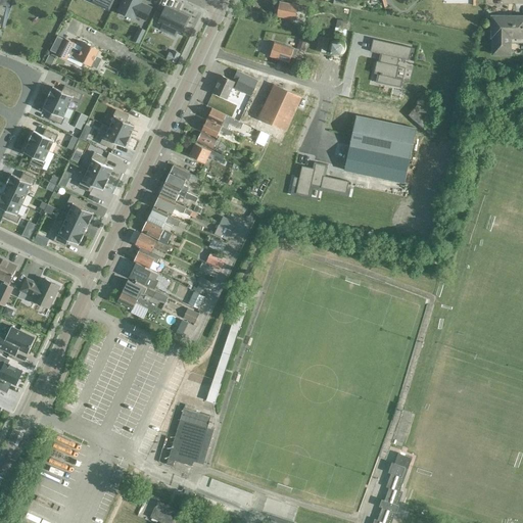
[(104,0),(96,0),(102,3),(100,7),(108,11),(112,4),(104,0)]
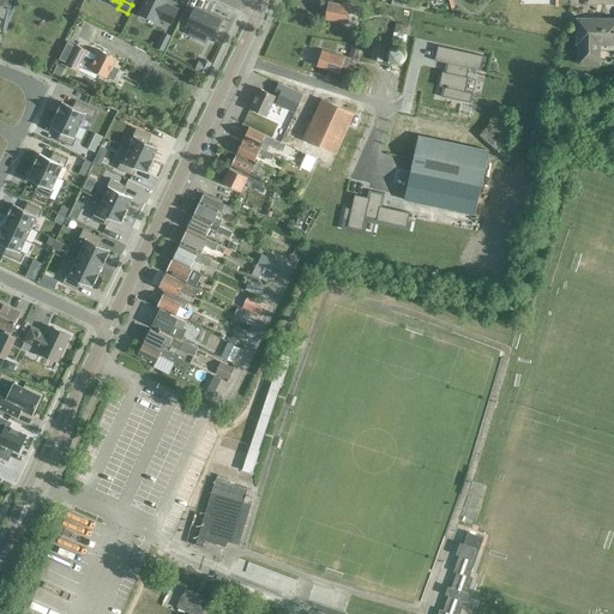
[(164,5),(166,0),(144,0),(138,12),(156,20),(158,17),(170,23),(178,10),(169,6),(168,7),(164,5)]
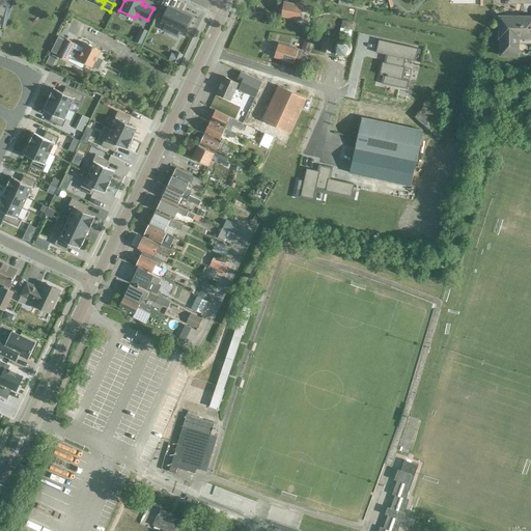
[(311,14),(312,8),(284,2),(281,16),(299,20),(300,11),(311,14)]
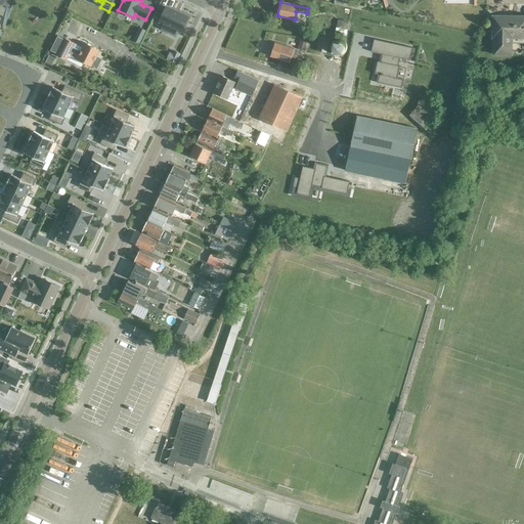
[(166,7),(159,23),(163,25),(161,30),(173,35),(176,31),(180,33),(187,17),(166,7)]
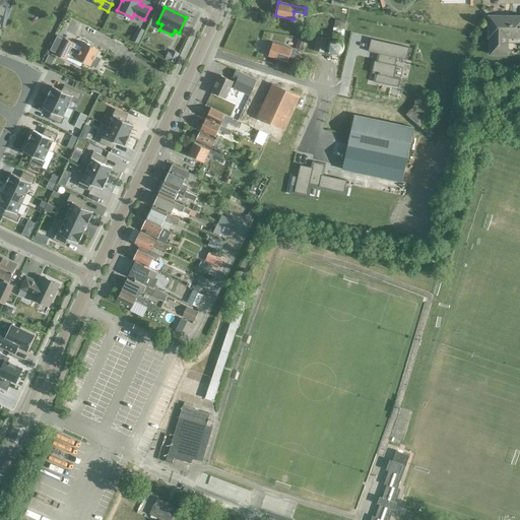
[(519,42),(519,16),(512,16),(512,15),(509,15),(509,16),(489,16),(489,38),(490,38),(490,54),(507,54),(507,42),(519,42)]
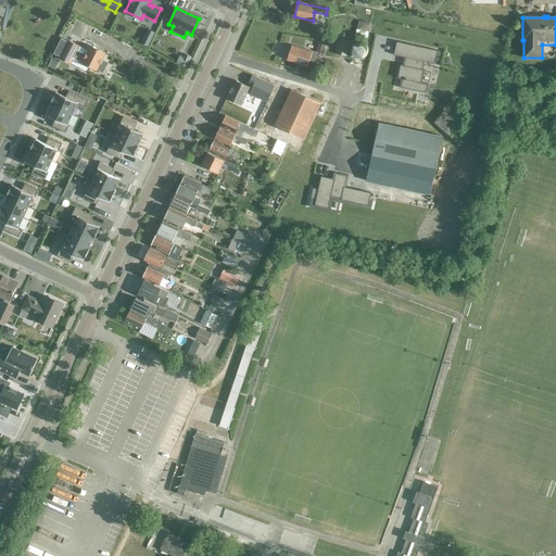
[(358,22),(357,29),(367,32),(369,24),(358,22)]
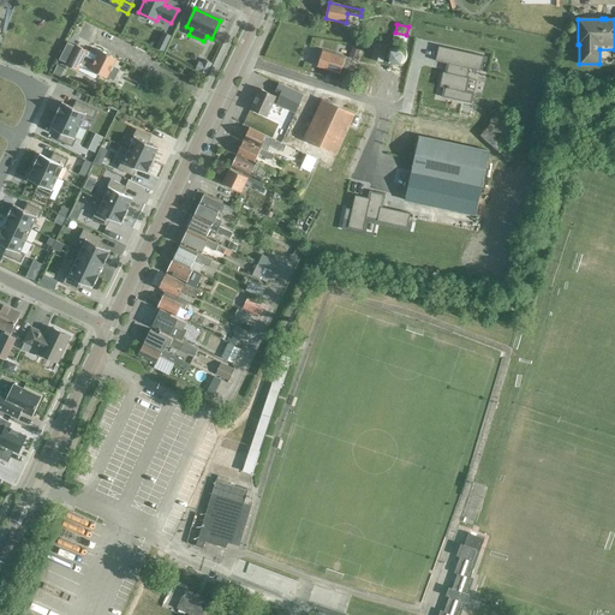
[(161,37),(156,48),(163,52),(168,40),(161,37)]
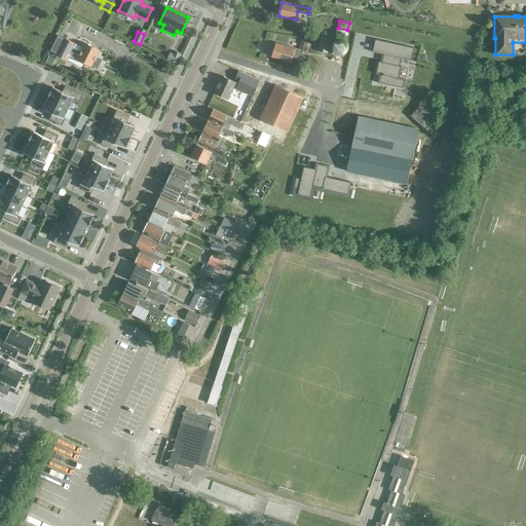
[(58,37),(50,50),(58,54),(57,55),(66,61),(67,61),(81,68),(83,64),(91,68),(91,66),(97,69),(102,60),(97,57),(100,50),(85,43),(81,52),(73,47),(75,44),(65,39),(65,40),(58,37)]
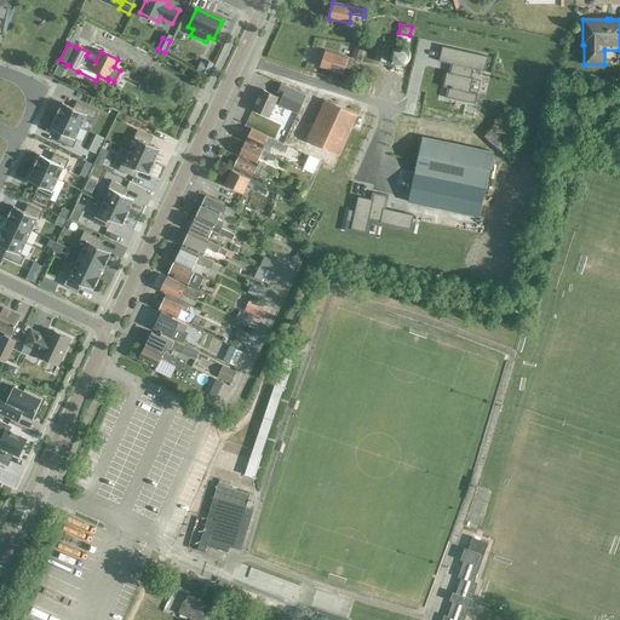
[(385,63),(389,47),(378,45),(374,61),(385,63)]
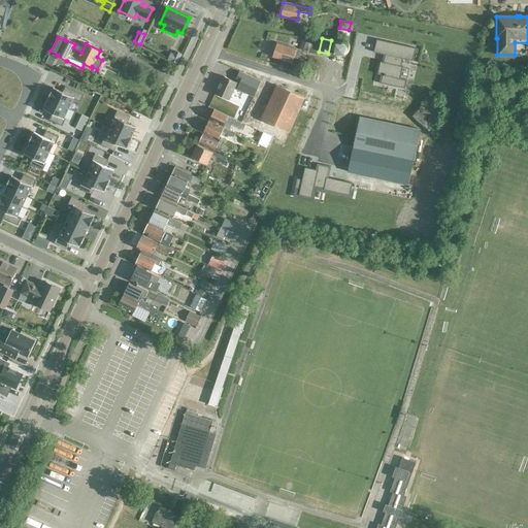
[(332,43),(331,46),(331,50),(332,52),(334,54),(336,56),(339,57),(342,57),(345,55),(349,52),(350,48),(349,45),(348,42),(345,40),(342,39),(339,39),(336,39),(334,41),(332,43)]
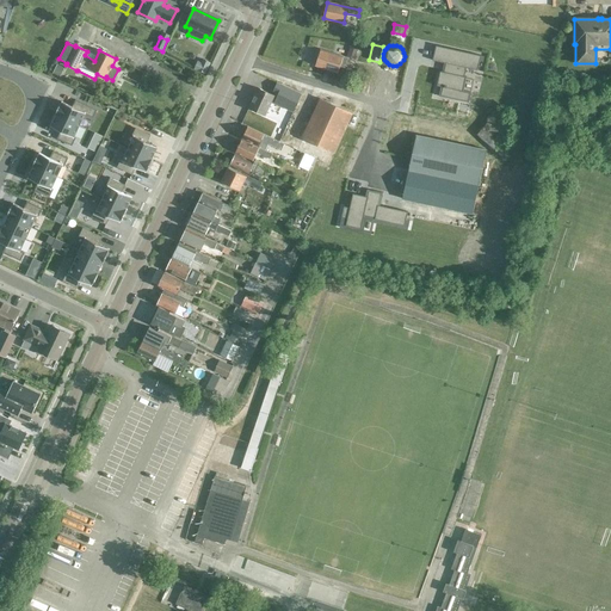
[(355,60),(358,49),(350,47),(347,57),(355,60)]
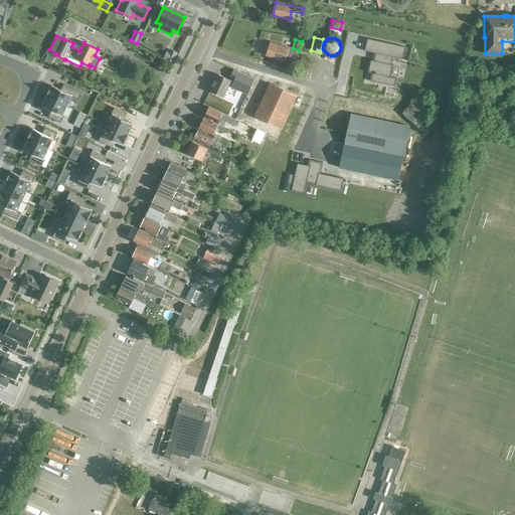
[(367,39),(364,51),(375,53),(373,60),(370,60),(368,72),(372,73),(371,80),(369,80),(369,81),(394,87),(395,86),(394,86),(396,78),(390,76),(392,65),(391,64),(393,57),(402,59),(405,47),(367,39)]
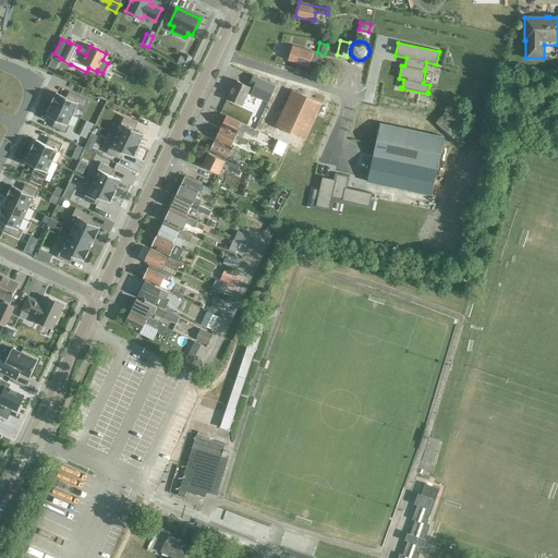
[(317,53),(316,53),(292,46),(291,49),(289,50),(288,55),(289,57),(288,60),(308,67),(311,60),(314,61),(317,53)]
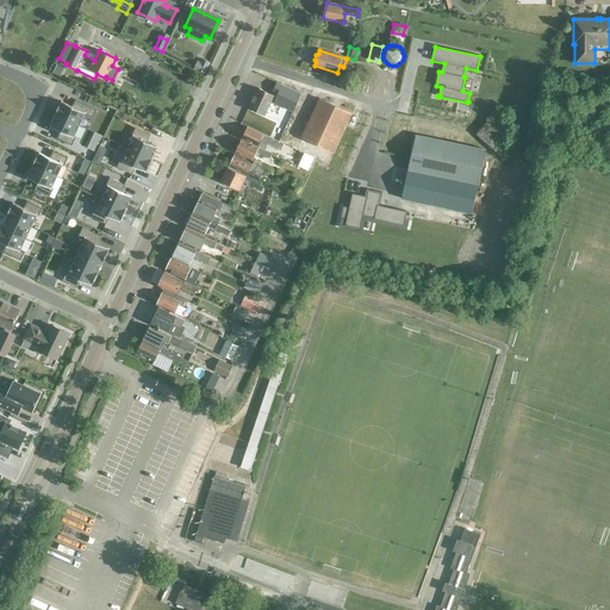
[(197,61),(193,69),(205,74),(210,63),(201,60),(200,63),(197,61)]
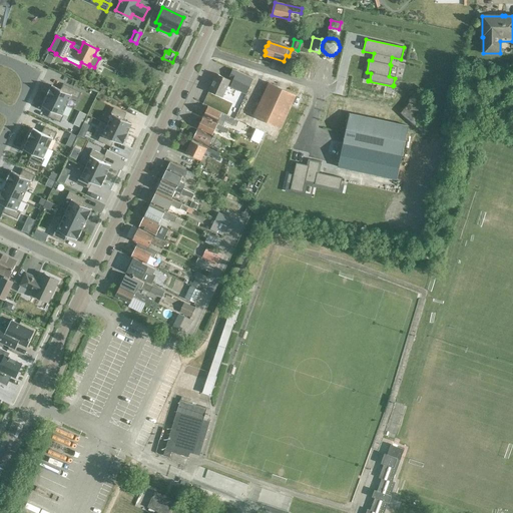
[(47,55),(44,62),(50,64),(53,58),(47,55)]
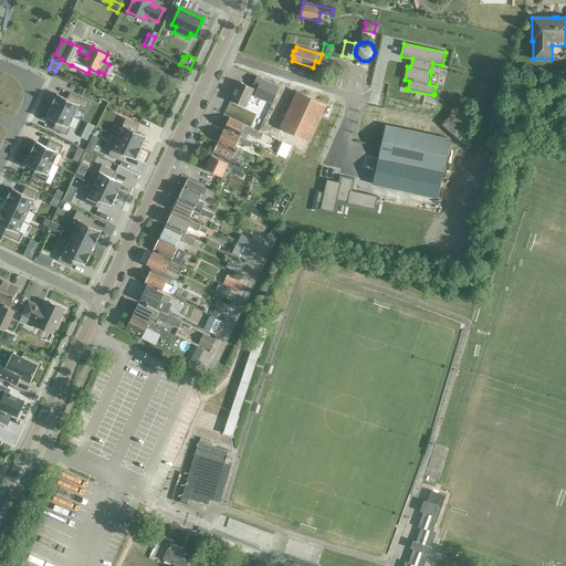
[(257,77),(253,85),(258,87),(254,96),(272,104),(279,88),(257,77)]
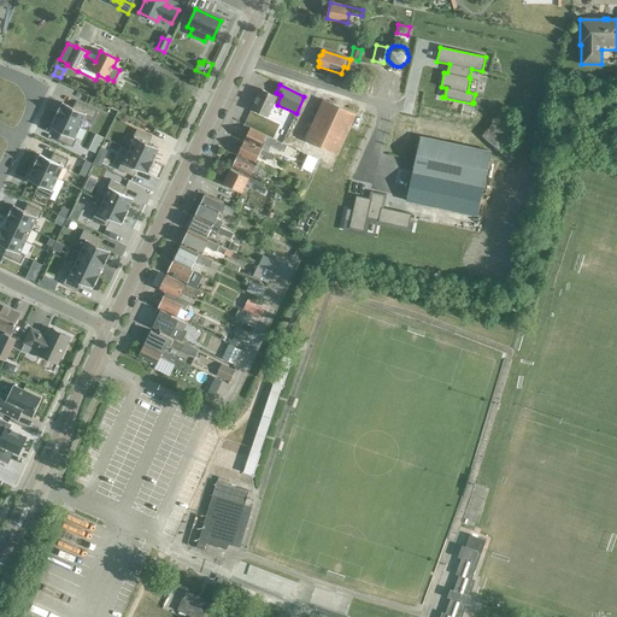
[(268,117),(276,98),(259,89),(251,110),(268,117)]
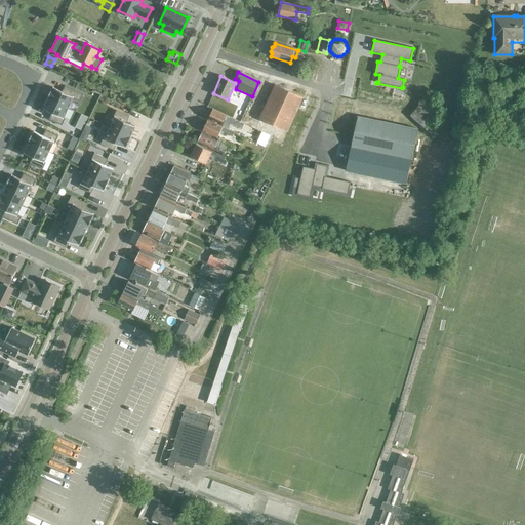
[(259,119),(254,129),(282,142),(296,111),(301,97),(274,85),(258,119),(259,119)]
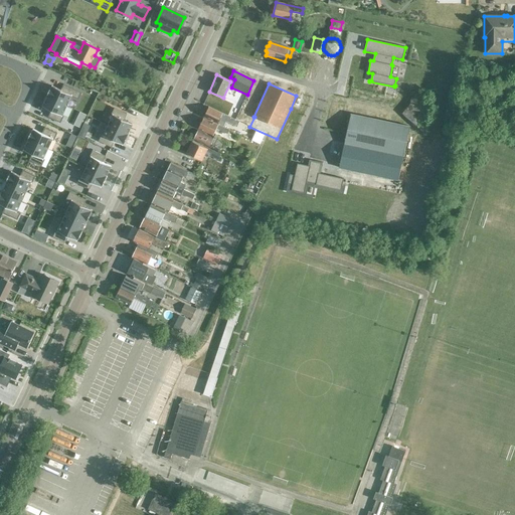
[(50,88),(46,97),(66,107),(71,97),(78,100),(81,93),(63,84),(60,91),(52,87),(51,88),(50,88)]
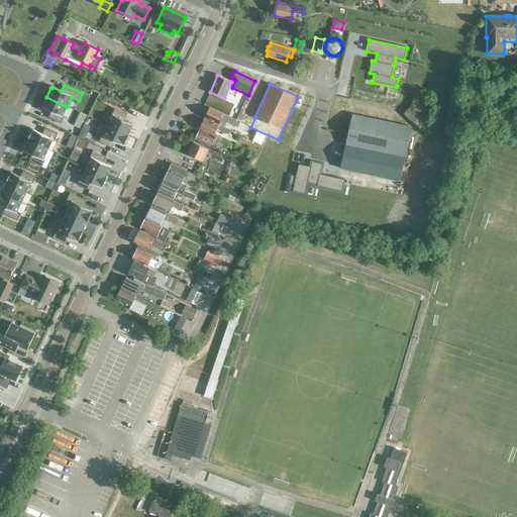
[(47,98),(42,108),(52,112),(48,118),(61,123),(64,117),(63,116),(67,107),(46,97),(47,98)]
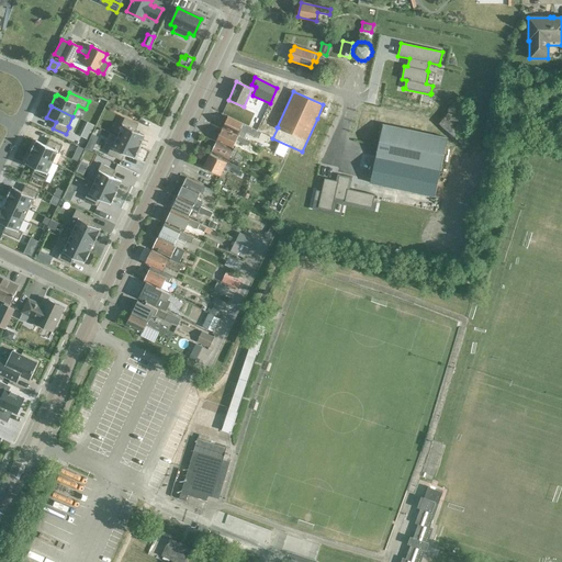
[(223,121),(222,125),(222,126),(222,128),(237,136),(238,135),(237,135),(239,130),(248,134),(248,133),(253,135),(258,138),(259,135),(260,133),(256,130),(227,116),(225,121),(223,121)]
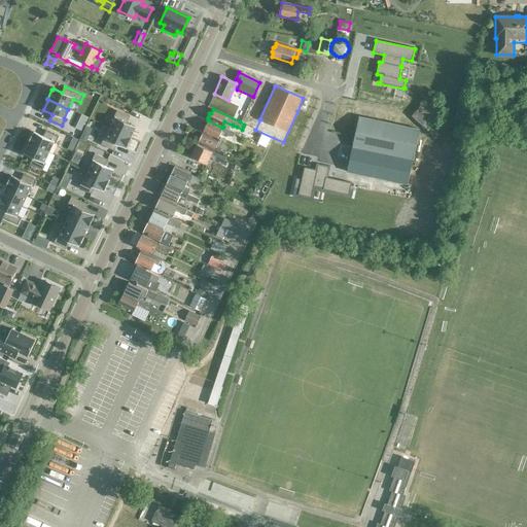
[(115,118),(110,129),(131,138),(135,128),(127,124),(130,117),(117,111),(113,117),(115,118)]
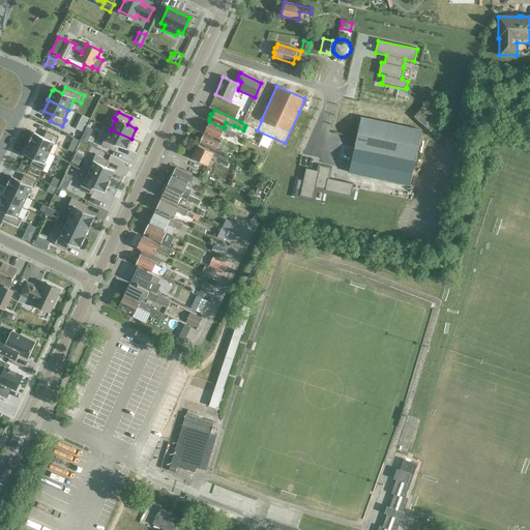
[(82,116),(79,122),(86,125),(89,119),(82,116)]
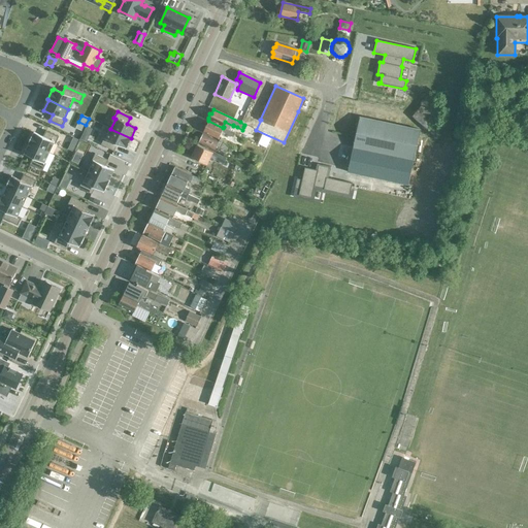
[(360,118),(349,172),(408,185),(420,130),(360,118)]
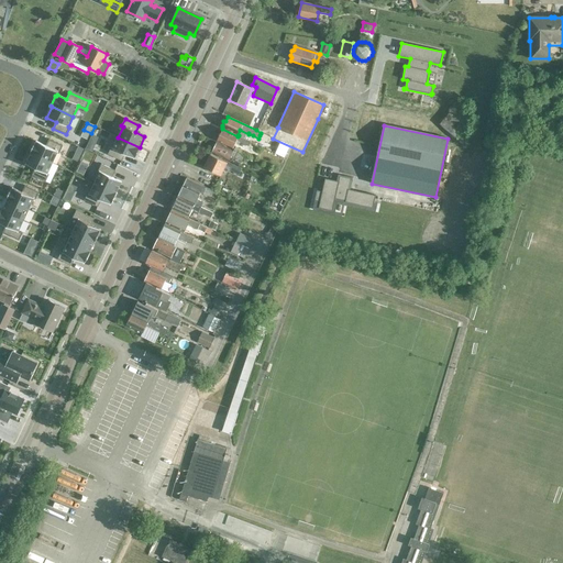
[(238,136),(222,129),(220,133),(218,134),(217,138),(217,139),(217,141),(232,148),(235,141),(247,146),(250,142),(245,140),(238,136)]
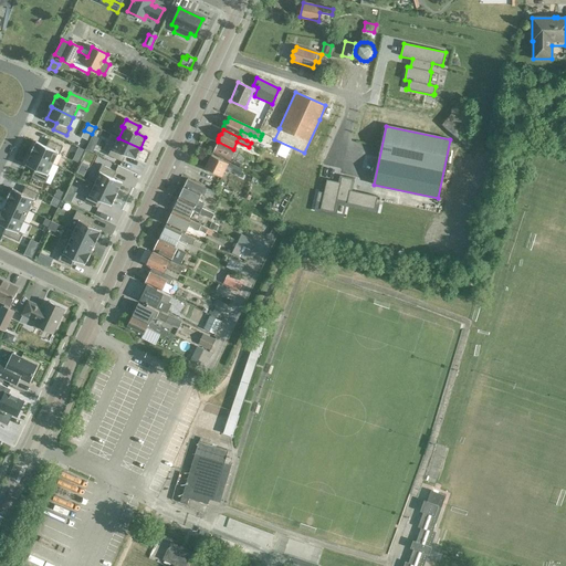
[(112,148),(108,155),(122,161),(125,155),(134,159),(135,158),(136,158),(140,148),(118,138),(113,148),(112,148)]
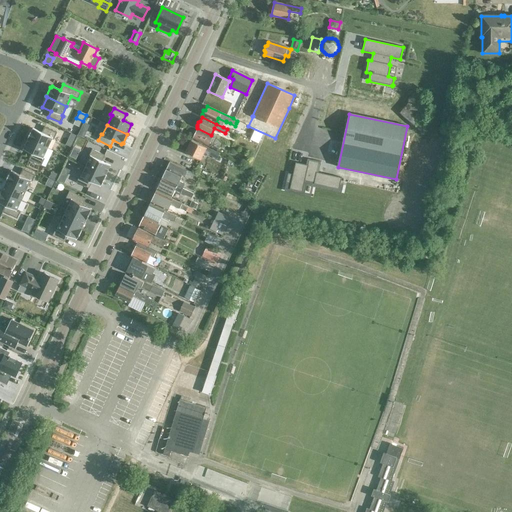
[(31,130),(27,139),(47,148),(52,139),(53,139),(56,133),(44,127),(42,133),(33,129),(32,130),(31,130)]
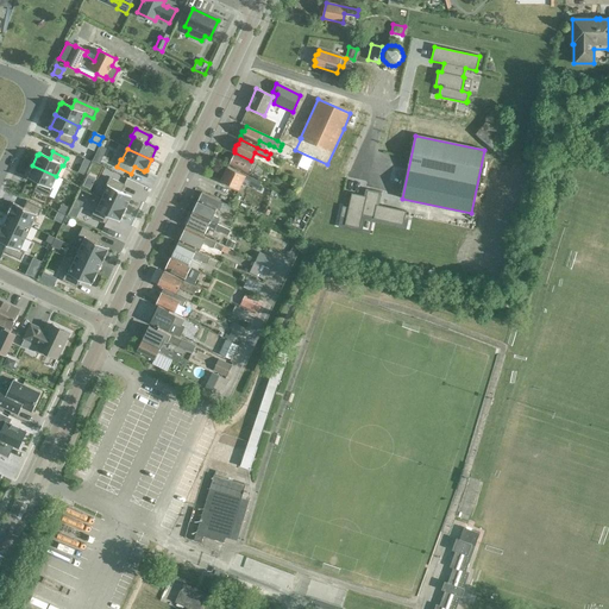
[(95,154),(92,161),(99,163),(102,157),(95,154)]
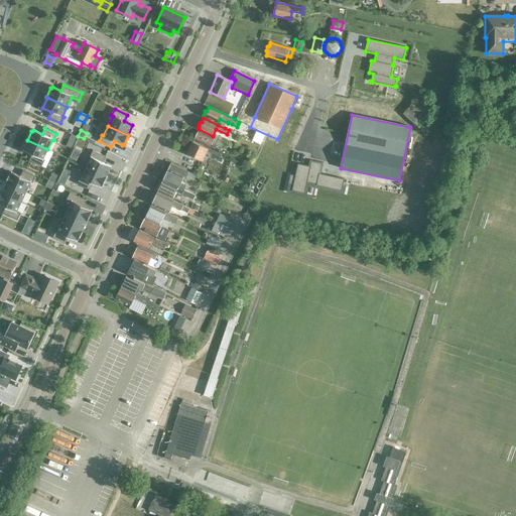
[(209,147),(214,138),(198,131),(192,140),(209,147)]
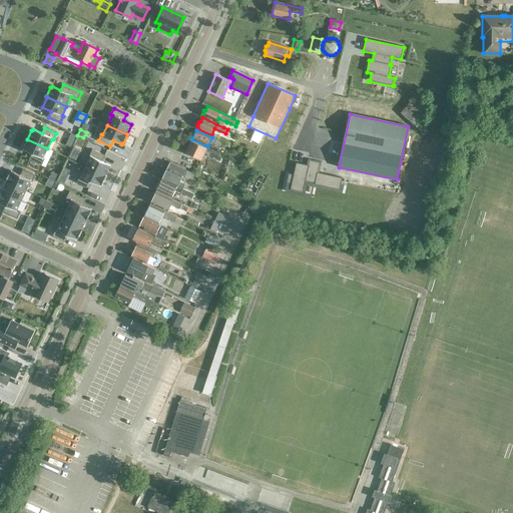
[(219,146),(222,140),(215,136),(212,142),(219,146)]
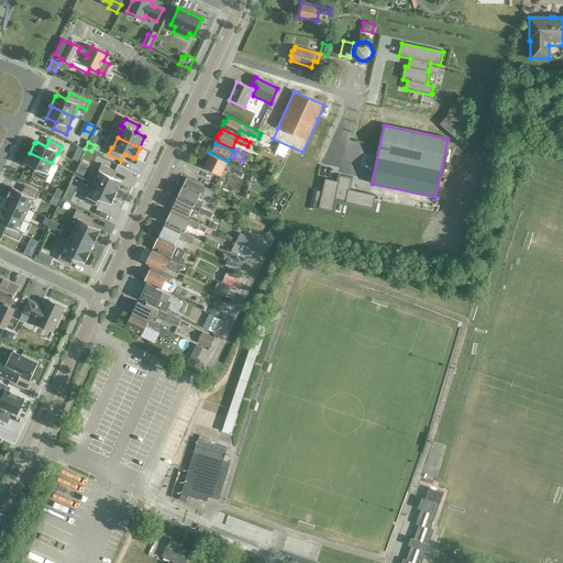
[(31,154),(25,165),(35,169),(32,176),(45,181),(48,175),(47,174),(52,163),(30,153),(31,154)]
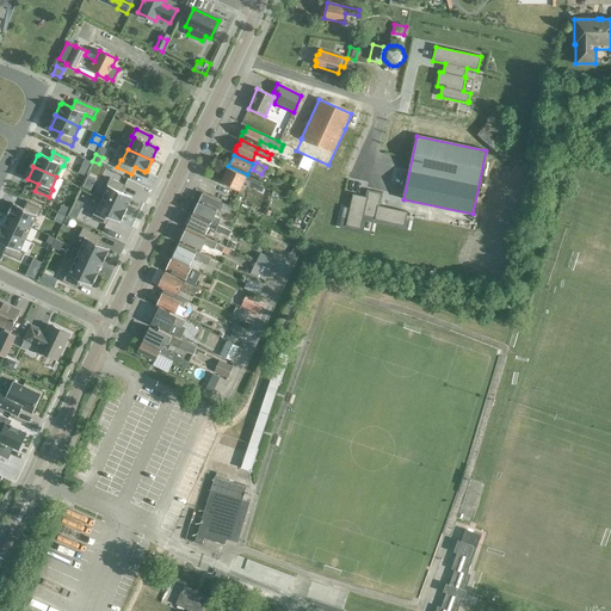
[(228,168),(221,181),(240,190),(244,183),(259,190),(261,184),(246,176),(246,177),(228,168)]
